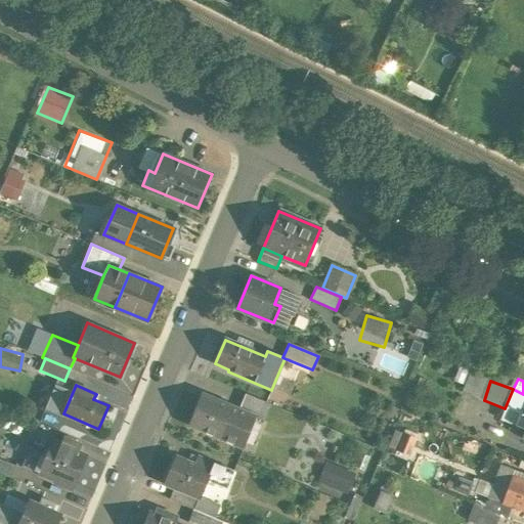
[(523,394),(513,389),(505,408),(521,413),(523,415),(523,394)]
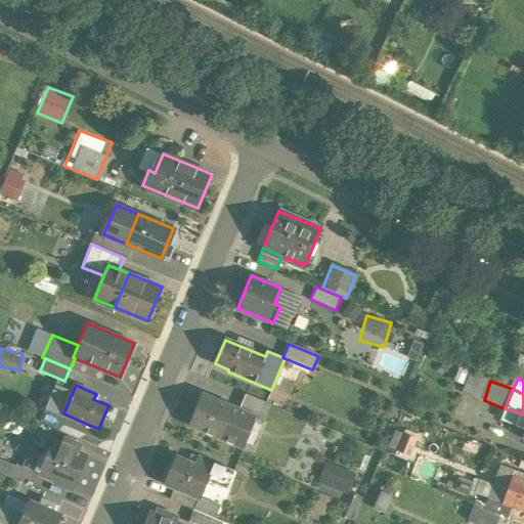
[(231,405),(202,393),(188,424),(218,436),(231,405)]
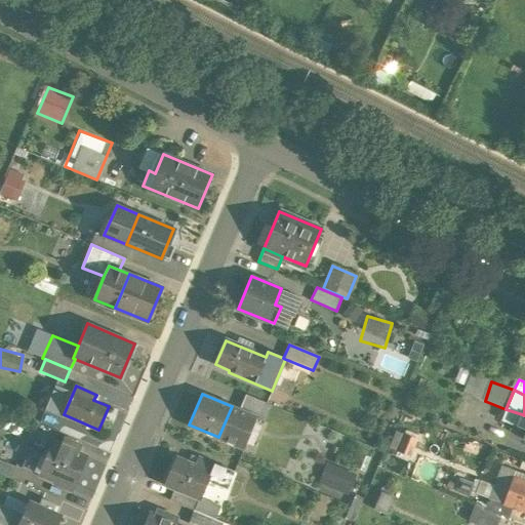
[(272,405),(246,394),(240,409),(256,416),(255,417),(265,421),(272,405)]
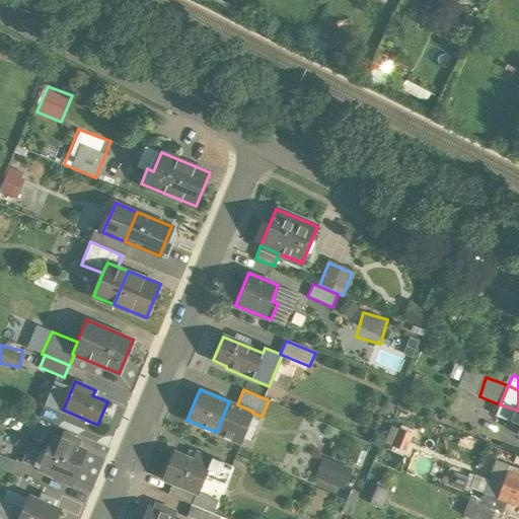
[(229,401),(216,432),(240,443),(252,413),(253,412),(237,404),(229,401)]
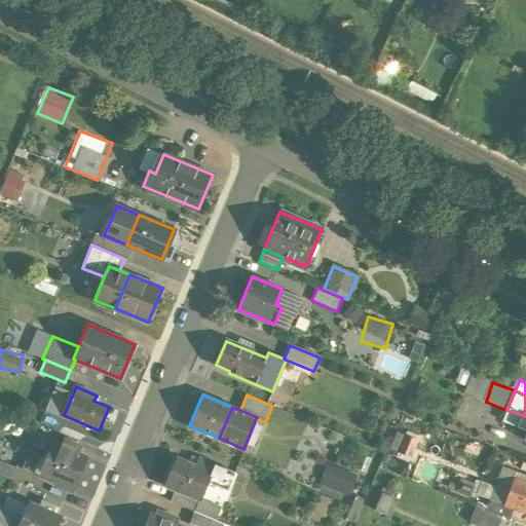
[(523,415),(506,410),(503,420),(519,426),(523,415)]
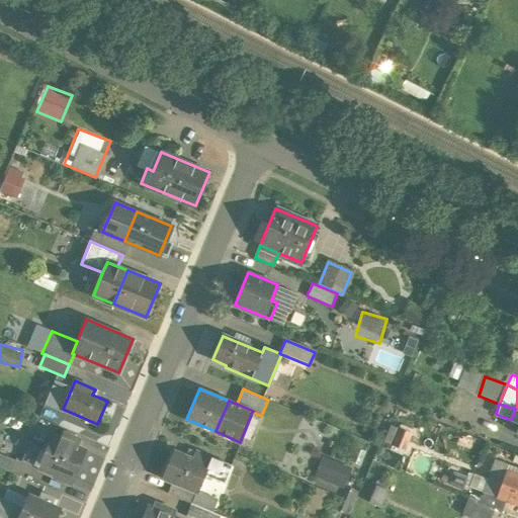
[(413,434),(402,429),(394,445),(406,450),(413,434)]
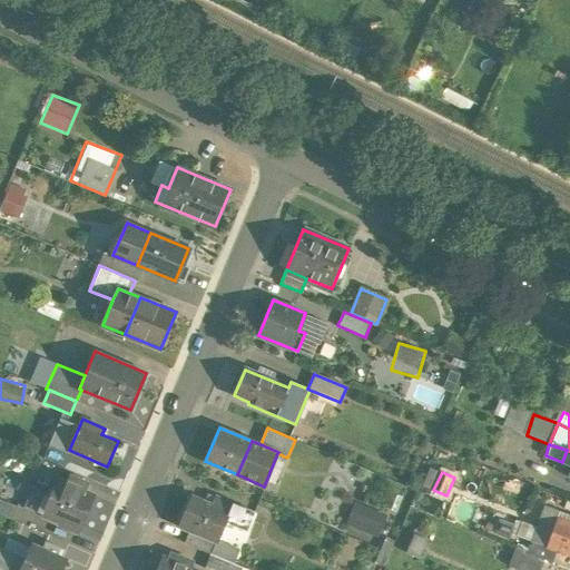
[(67,483),(58,480),(51,494),(42,514),(60,522),(59,524),(78,532),(94,495),(81,490),(84,483),(69,478),(67,483)]
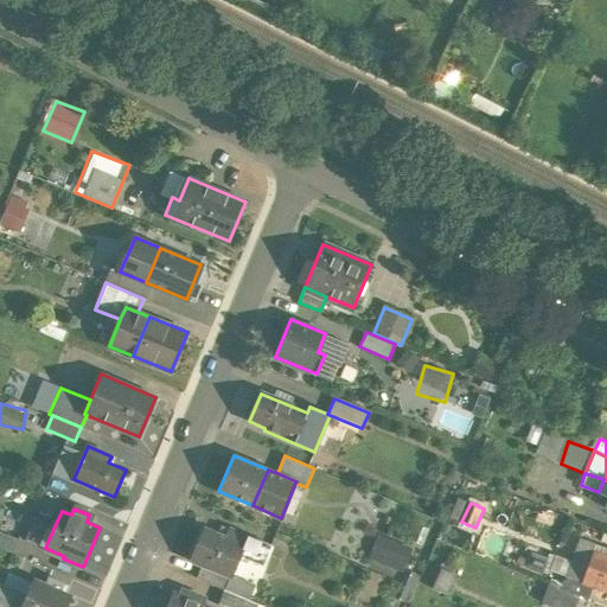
[(38,521),(29,541),(45,548),(55,526),(38,521)]
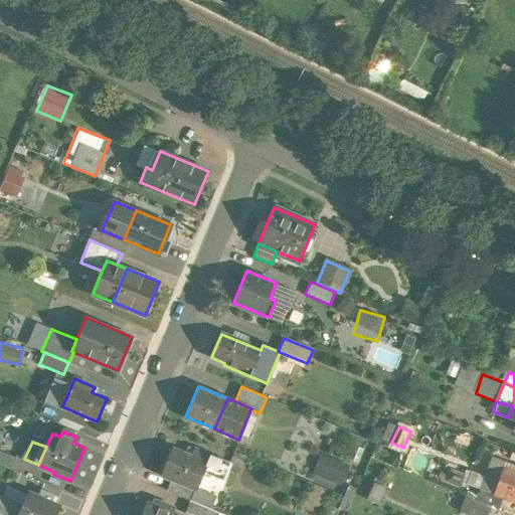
[(191,457),(173,449),(162,476),(172,480),(196,490),(207,463),(191,457)]
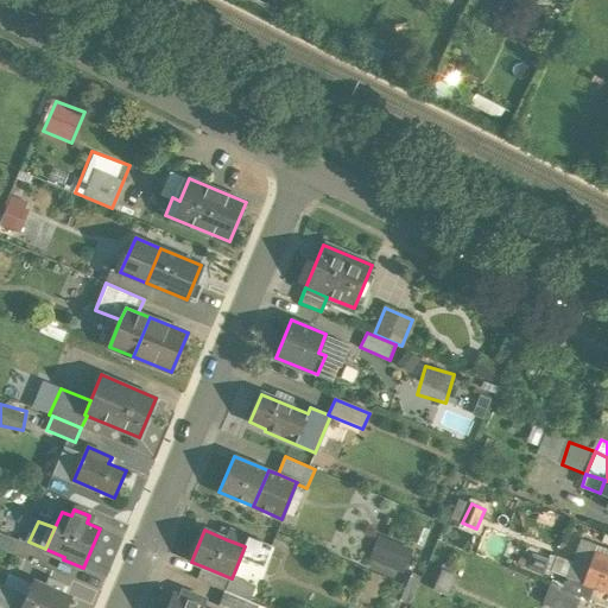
[(271,548),(229,530),(226,539),(245,546),(241,556),(264,565),(271,548)]
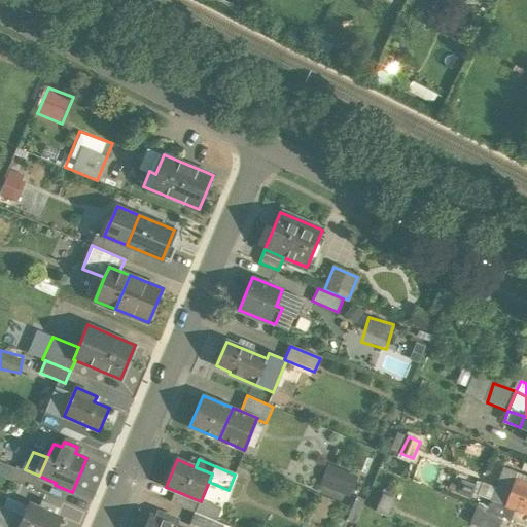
[(0,461),(0,475),(12,481),(18,469),(0,461)]
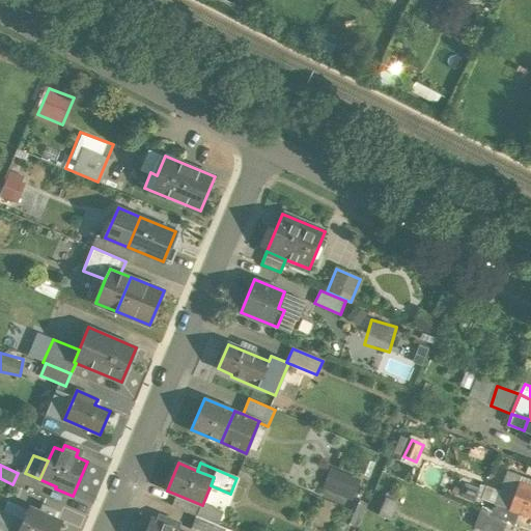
[(333,472),(327,487),(351,498),(358,482),(333,472)]
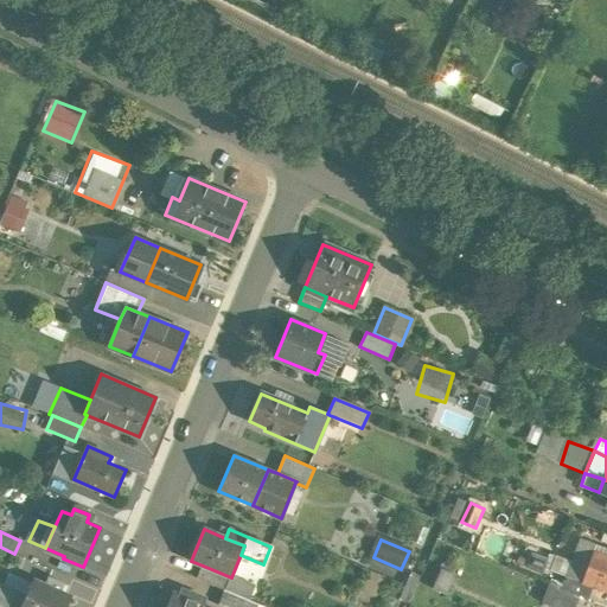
[(606,550),(581,541),(568,577),(606,590),(606,550)]
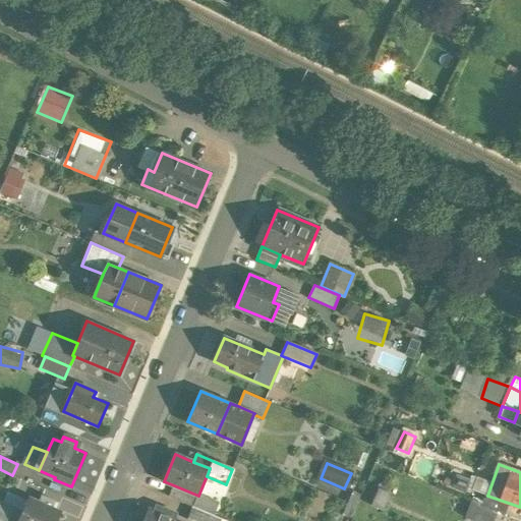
[(473,490),(487,496),(491,482),(477,477),(473,490)]
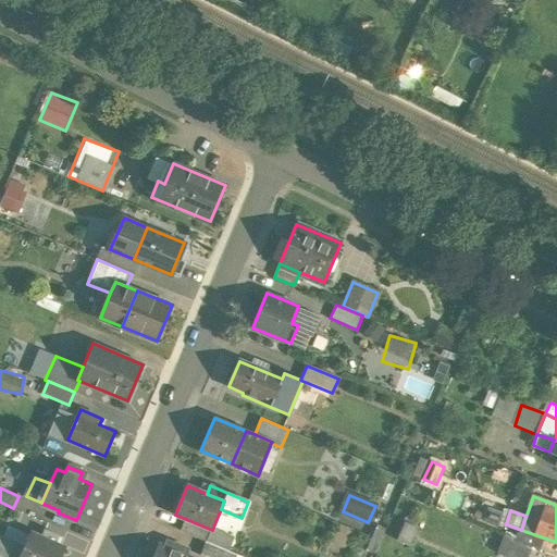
[(186,519),(181,532),(206,542),(227,551),(233,539),(212,530),(186,519)]
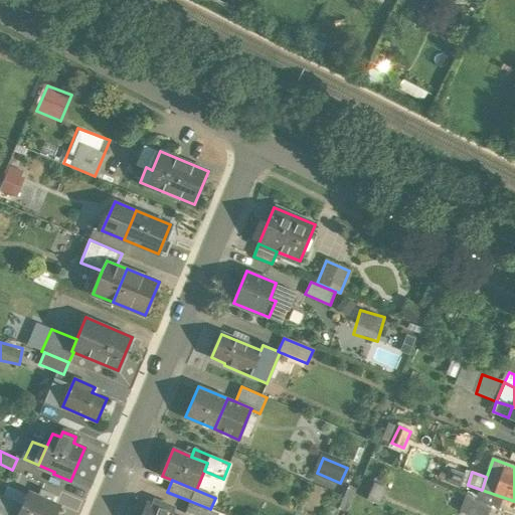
[(386,487),(375,482),(367,500),(378,505),(386,487)]
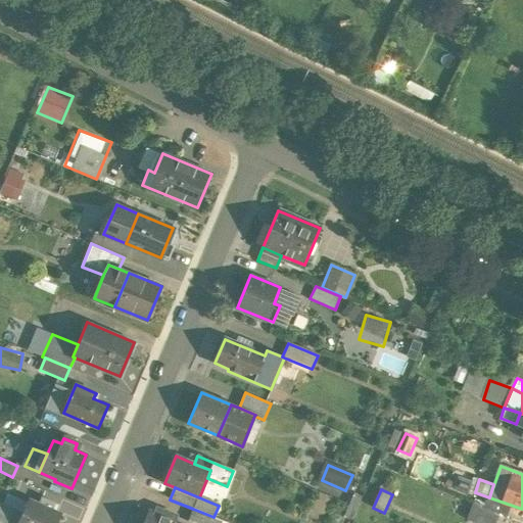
[(38,504),(29,500),(22,513),(0,503),(0,522),(2,522),(56,522),(60,514),(51,510),(54,503),(41,496),(38,504)]
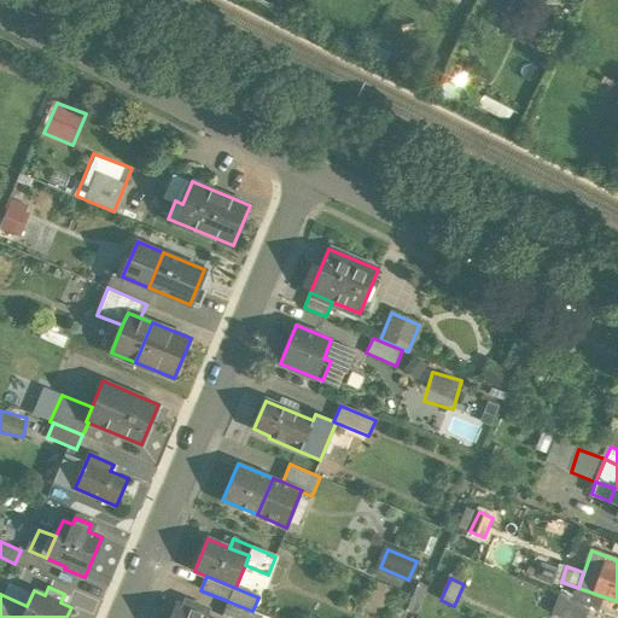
[(578,588),(572,602),(599,612),(604,599),(578,588)]
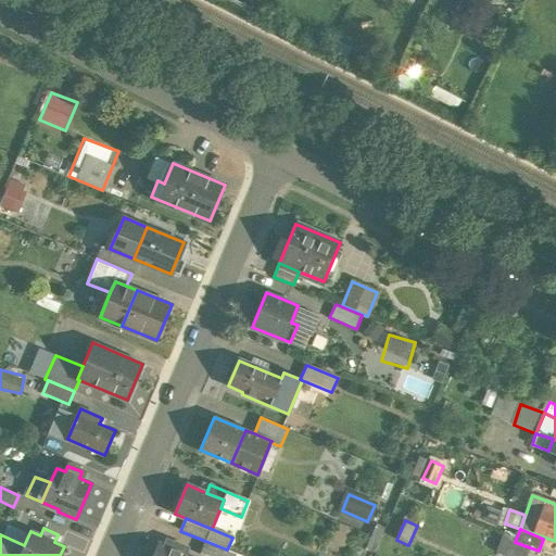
[(527,555),(531,548),(503,536),(496,552),(506,555),(527,555)]
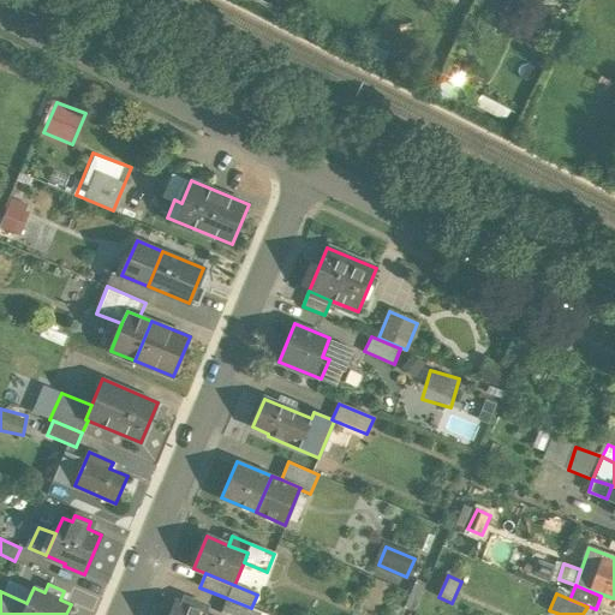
[(251,608),(227,598),(221,611),(228,614),(260,614),(261,611),(251,608)]
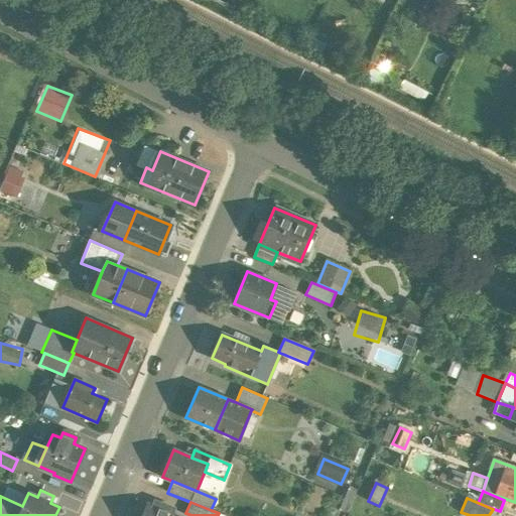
[(162,504),(159,510),(173,515),(191,515),(185,513),(185,515),(162,504)]
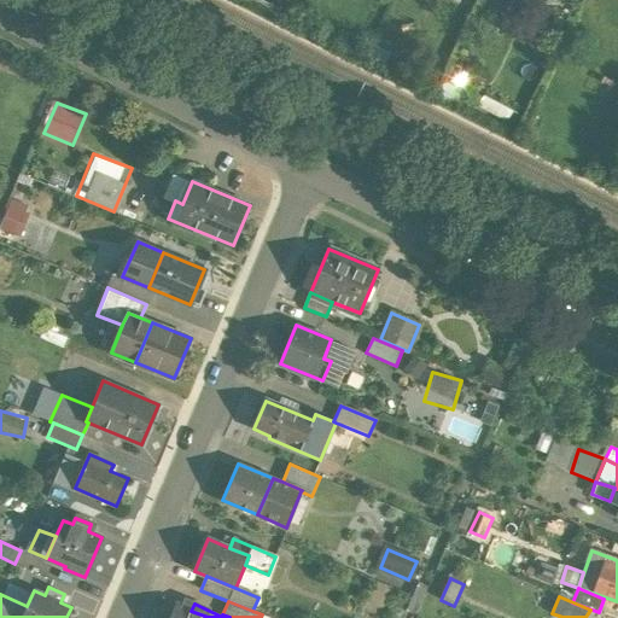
[(208,617),(191,611),(175,605),(169,617),(208,617)]
